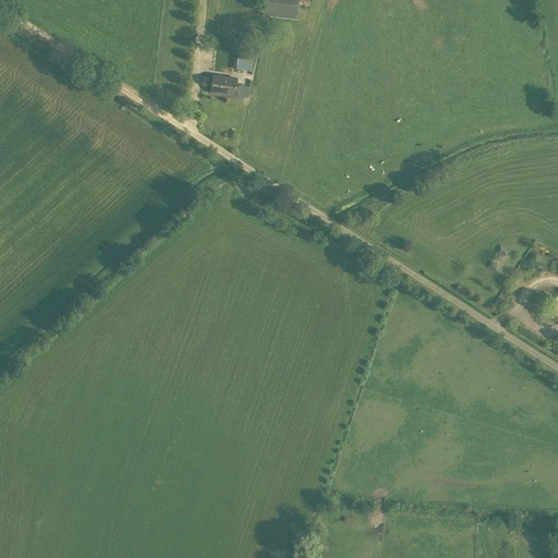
[(296,20),(298,0),(263,0),(262,15),(296,20)]
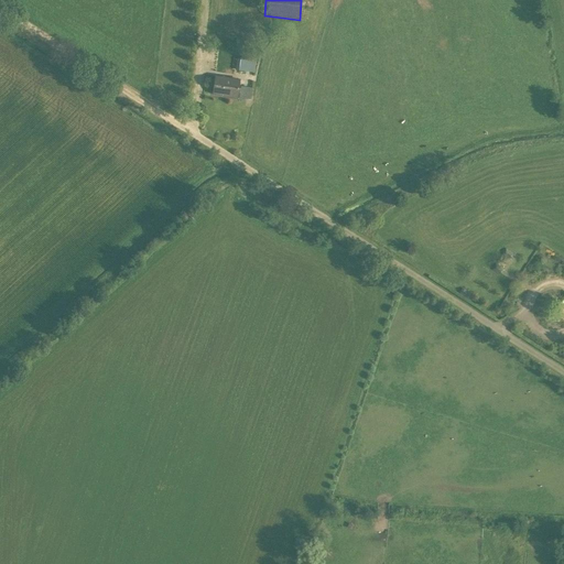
[(253,73),(256,62),(237,58),(235,69),(253,73)]
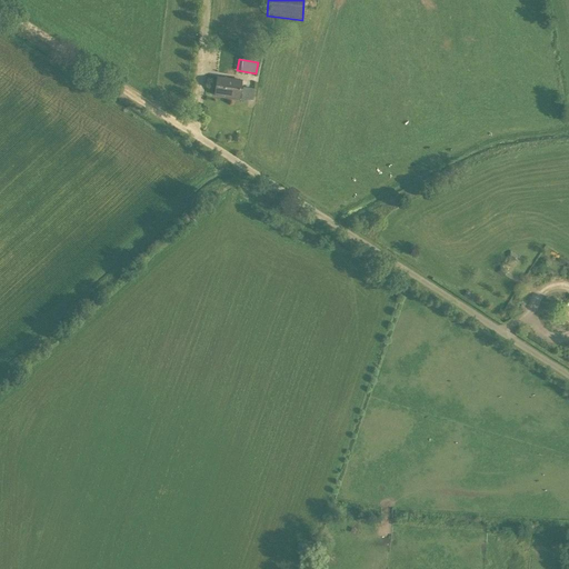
[(239,99),(241,80),(217,77),(215,95),(227,97),(226,98),(239,99)]
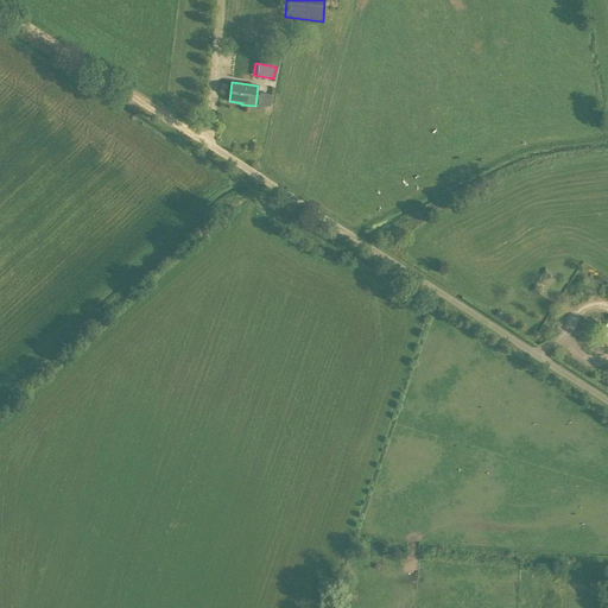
[(545,267),(542,274),(550,280),(553,273),(545,267)]
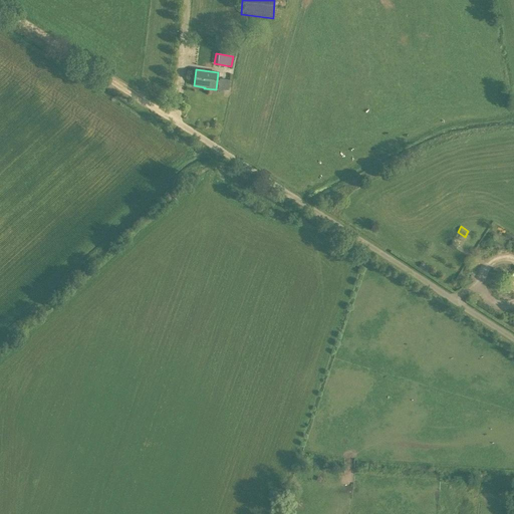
[(452,241),(449,246),(456,251),(460,245),(452,241)]
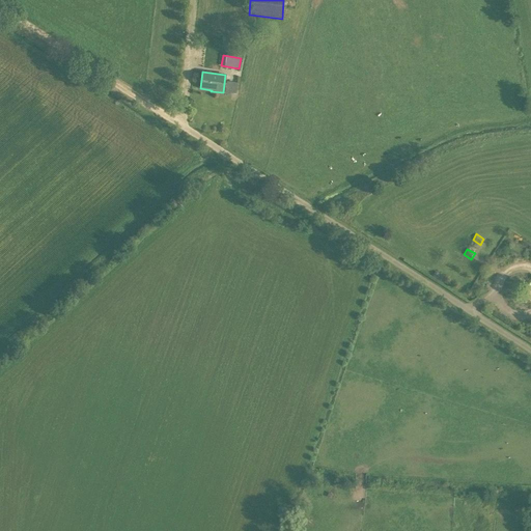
[(435,271),(432,276),(442,282),(445,277),(435,271)]
